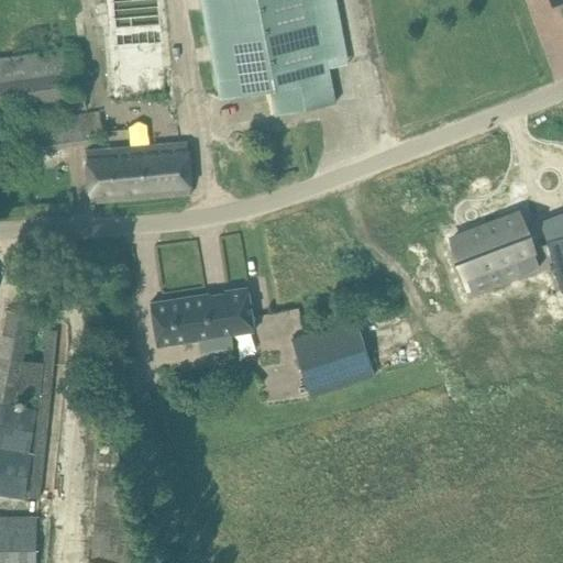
[(168,94),(163,0),(109,0),(114,96),(168,94)]
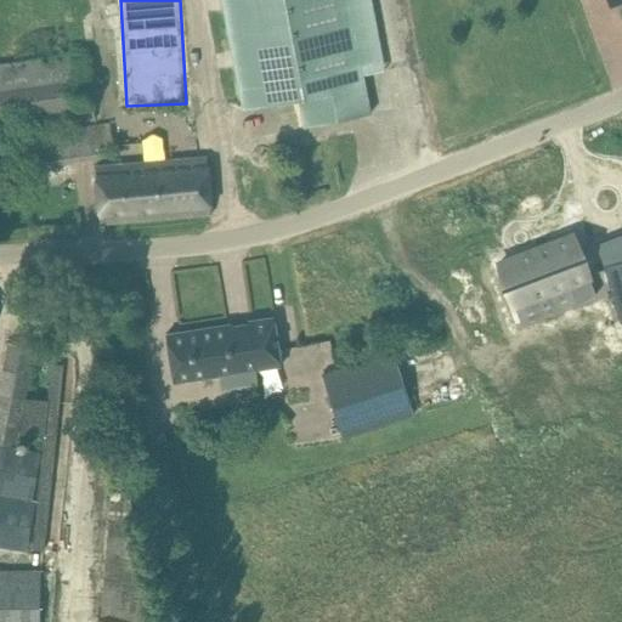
[(221,0),(238,85),(243,109),(298,99),(304,126),(371,114),(366,90),(362,74),(385,69),(371,0),(221,0)]
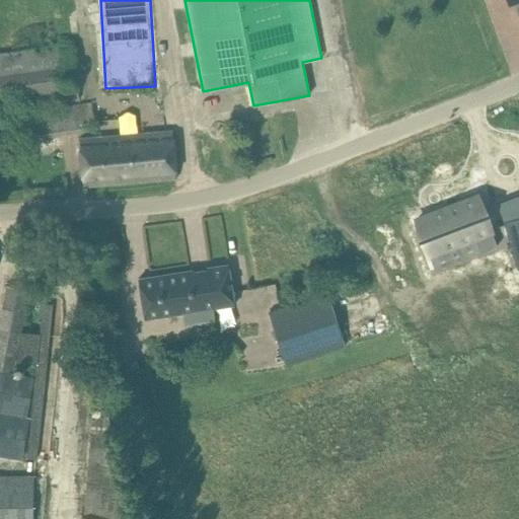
[(71,44),(0,53),(0,110),(79,100),(71,44)]
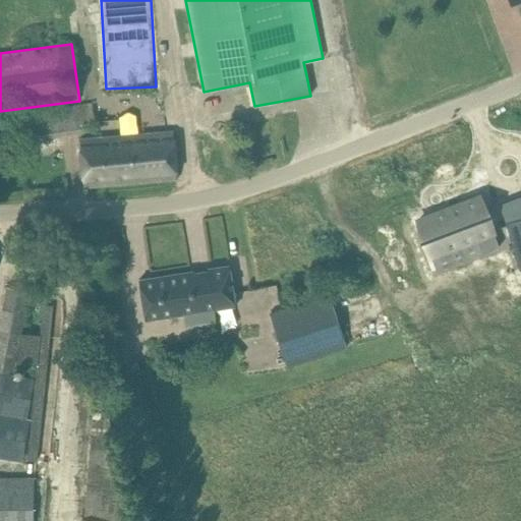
[(50,110),(11,115),(12,121),(15,141),(54,136),(50,110)]
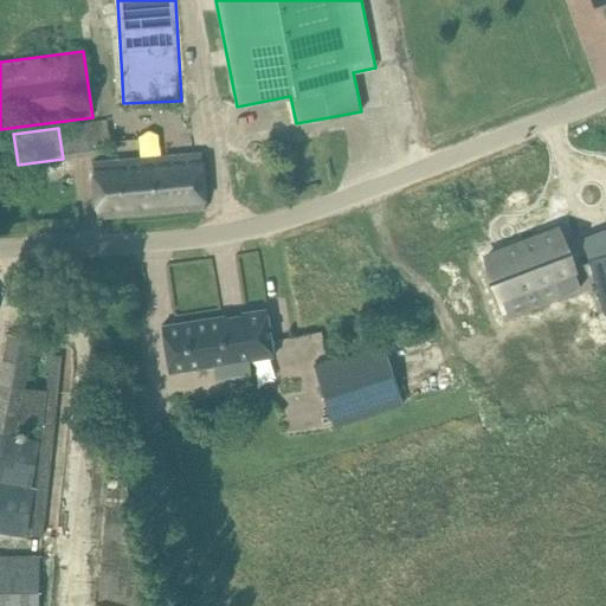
[(206,210),(201,153),(94,161),(97,218),(206,210)]
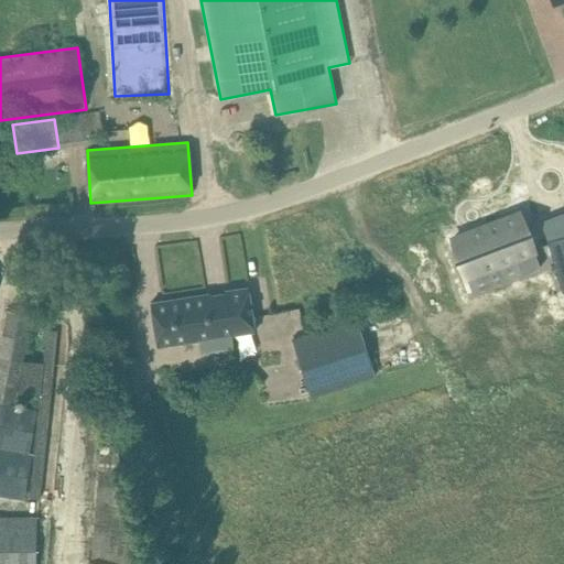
[(465,235),(452,239),(453,241),(465,236),(470,250),(473,257),(473,256),(478,271),(466,275),(473,293),(522,273),(541,267),(520,214),(465,235)]
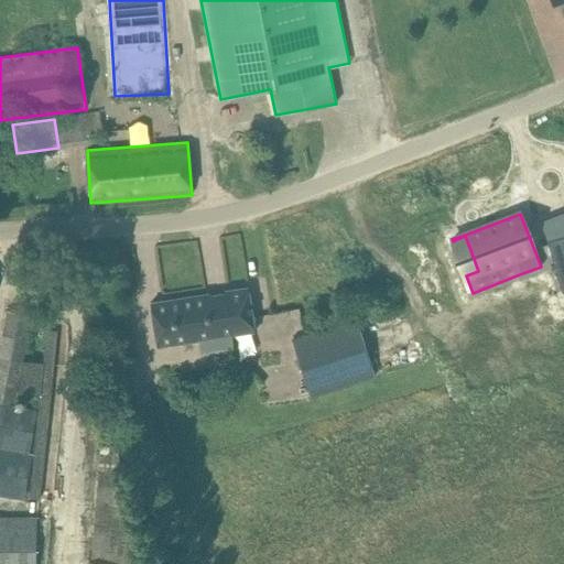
[(563,236),(548,241),(562,292),(563,291),(563,236)]
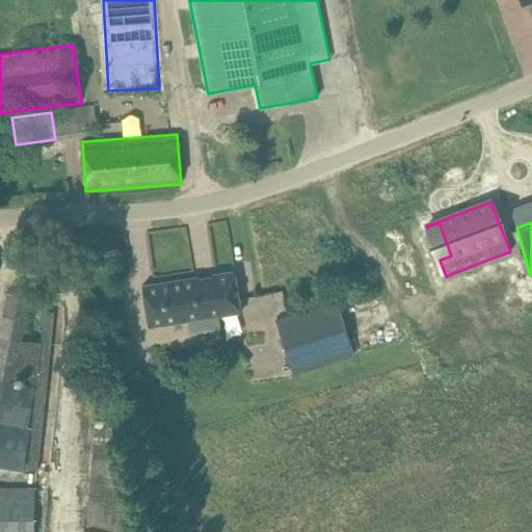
[(197,277),(141,286),(145,307),(149,326),(187,321),(218,316),(240,312),(237,292),(234,271),(211,275),(211,277),(198,280),(197,277)]
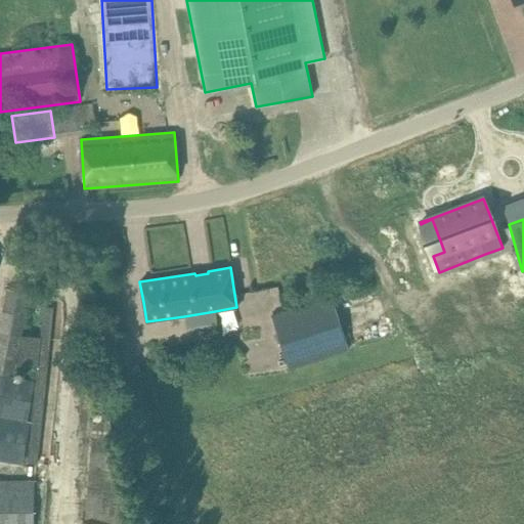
[(19,333),(22,316),(25,317),(25,312),(28,292),(6,289),(3,308),(0,322),(0,373),(13,376),(15,363),(19,333)]
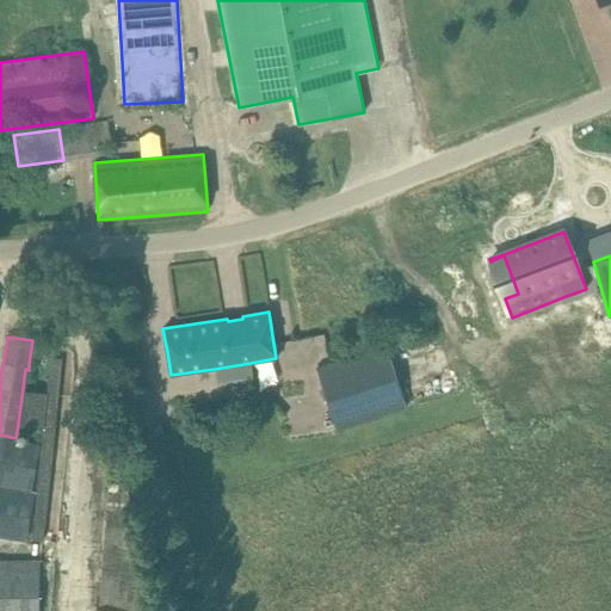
[(320,383),(337,430),(407,407),(387,345),(315,368),(320,383)]
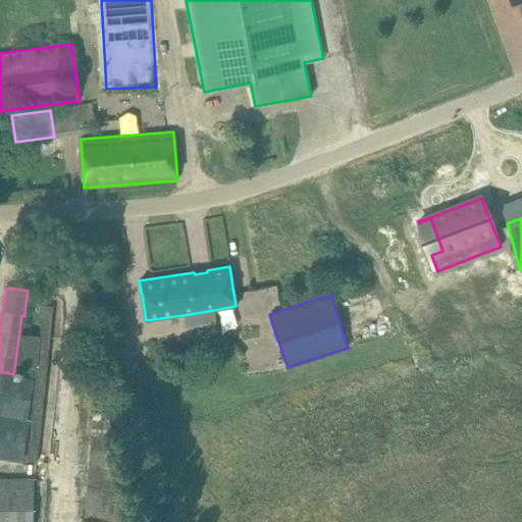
[(40,334),(19,331),(15,362),(37,366),(28,461),(37,462),(53,306),(44,305),(40,334)]
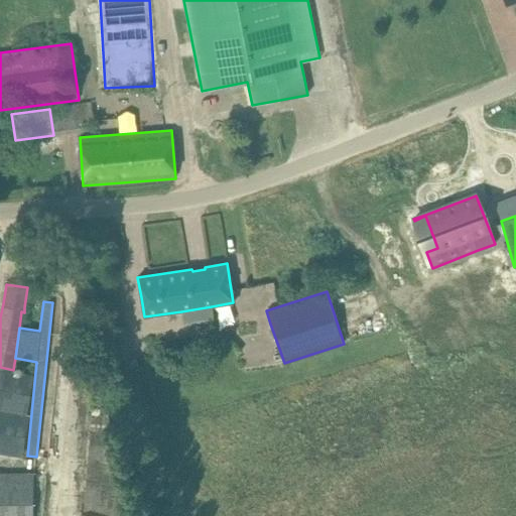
[(0,473),(0,515),(33,515),(34,473),(0,473)]
